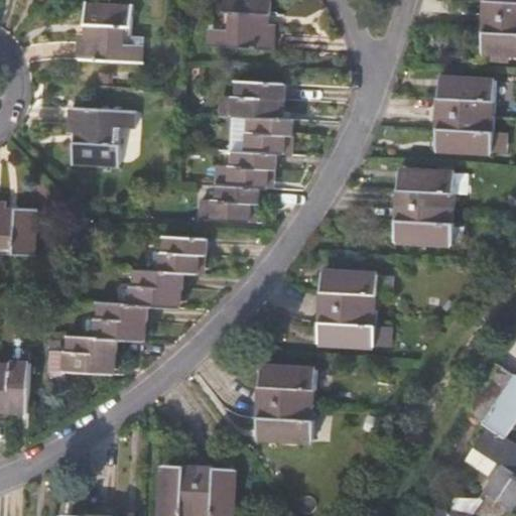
[(230,13),(229,29),(228,46),(273,49),(275,23),(270,23),(271,0),(225,0),(225,12),(230,13)]
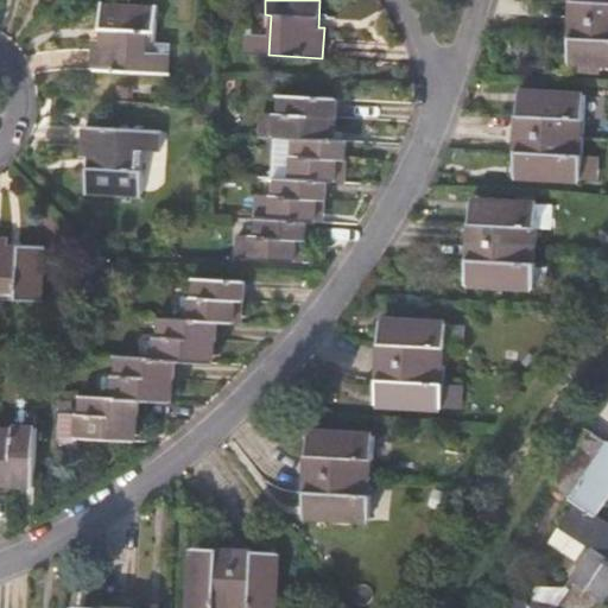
[(607,0),(574,0),(570,62),(607,63),(607,0)]
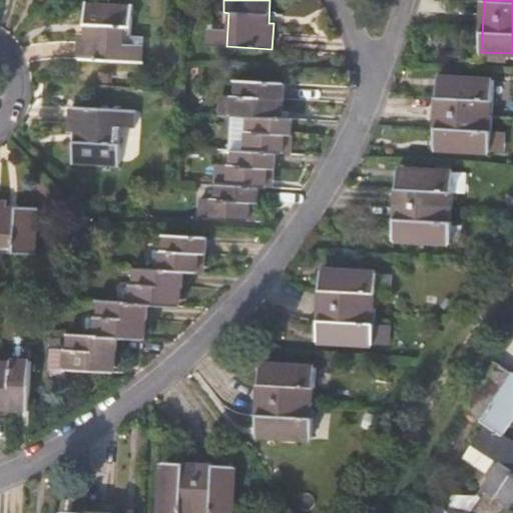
[(77,58),(123,61),(124,43),(125,26),(130,26),(131,6),(85,3),(83,32),(79,32),(77,58)]
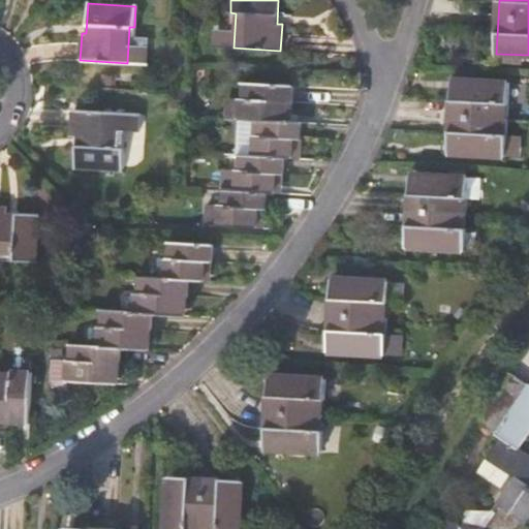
[(213,47),(234,48),(235,30),(215,28),(213,47)]
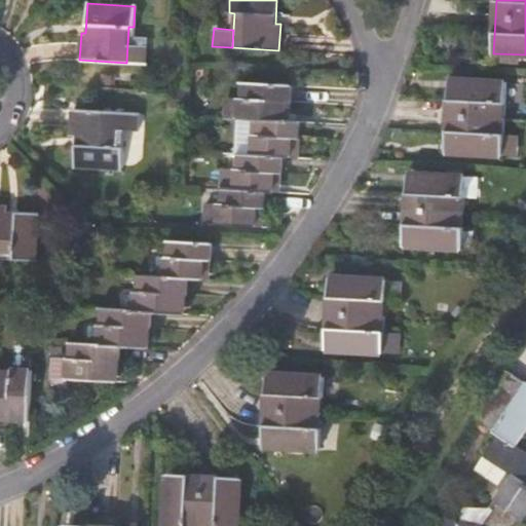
[(148,46),(127,44),(126,63),(147,64),(148,46)]
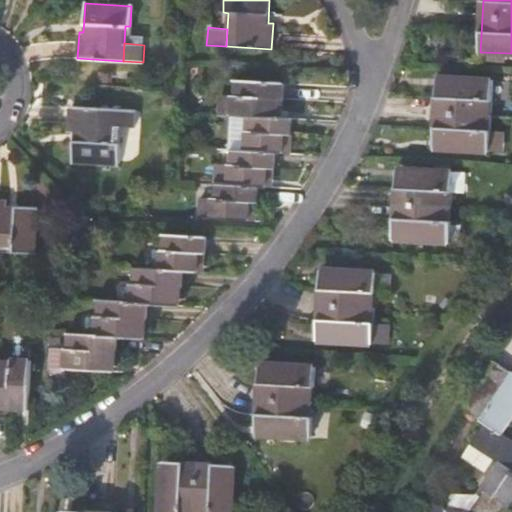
[(441,74),(436,148),(488,152),(489,132),(493,78),(441,74)]
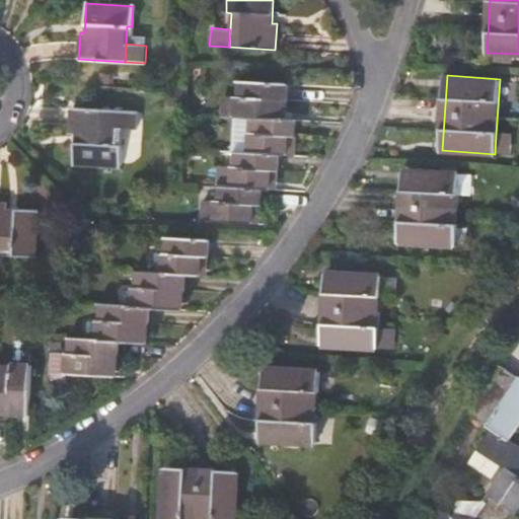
[(252,118),(286,120),(288,83),(236,80),(235,96),(234,117),(235,117),(252,118)]
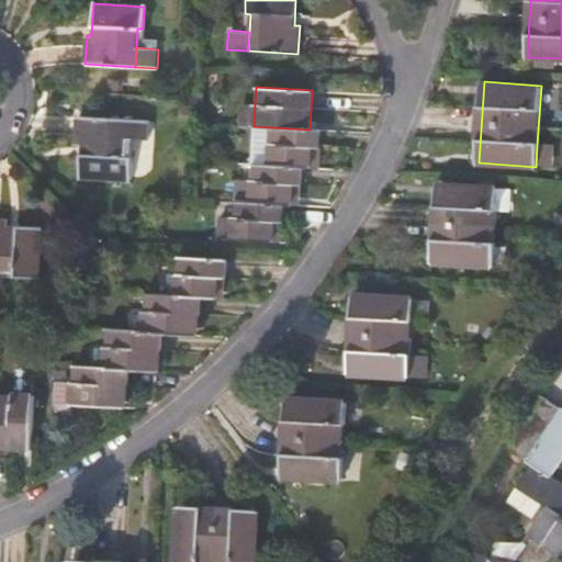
[(254,126),(255,104),(238,103),(238,125),(254,126)]
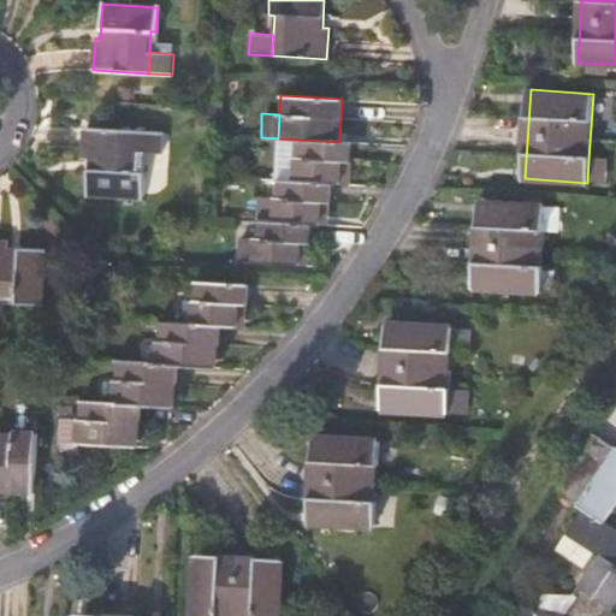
[(138,150),(138,130),(82,128),(81,167),(87,167),(87,194),(142,197),(143,171),(137,171),(138,150)]
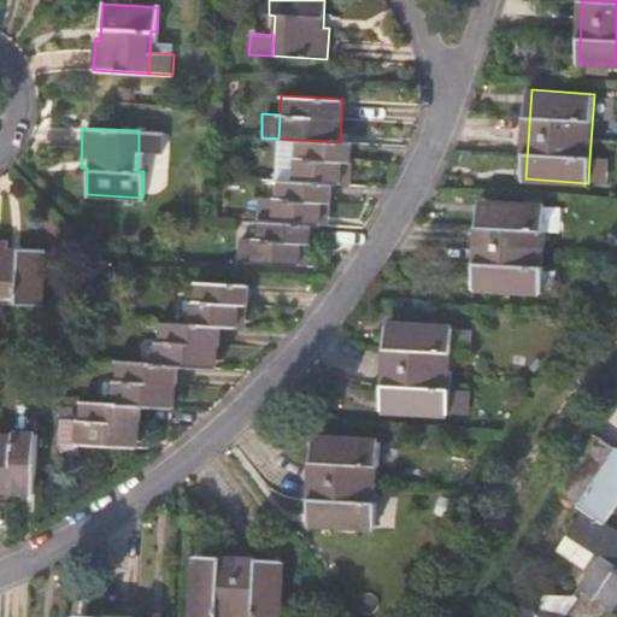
[(163,131),(139,130),(139,151),(163,152),(163,131)]
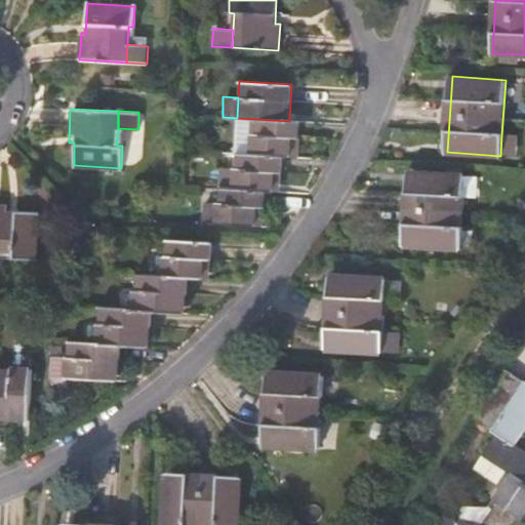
[(299,121),(289,121),(255,119),(238,118),(236,153),(239,153),(251,154),(282,156),(284,156),(284,136),(291,137),(298,137),(299,121)]
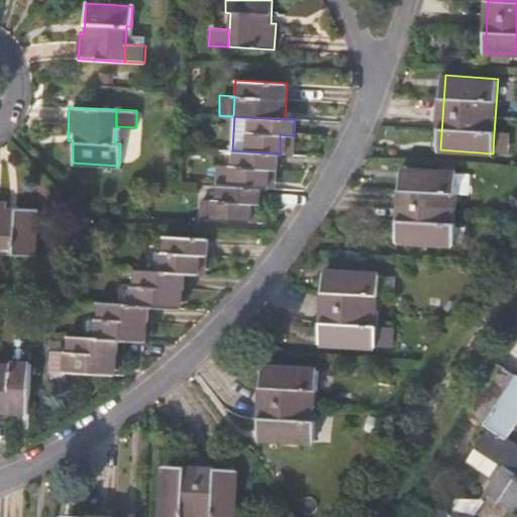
[(511,133),(494,133),(493,153),(510,154),(511,133)]
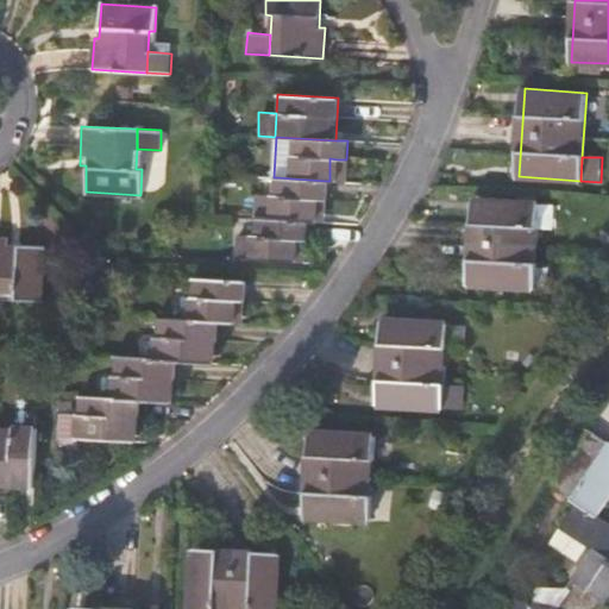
[(327,181),(292,179),(277,177),(276,196),(258,195),(257,218),(307,221),(316,221),(318,200),(326,200),(327,181)]
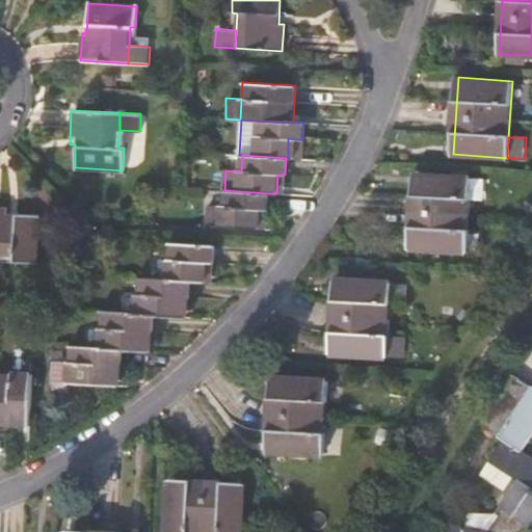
[(415,171),(410,249),(467,253),(472,176),(415,171)]
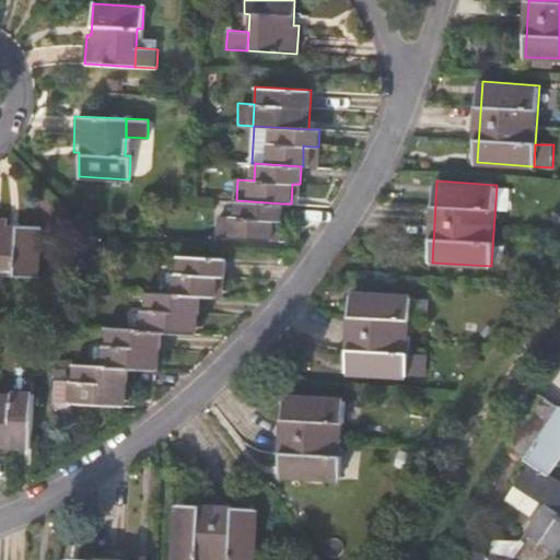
[(282,203),(236,200),(235,217),(218,217),(217,238),(272,241),(273,221),(281,221),(282,203)]
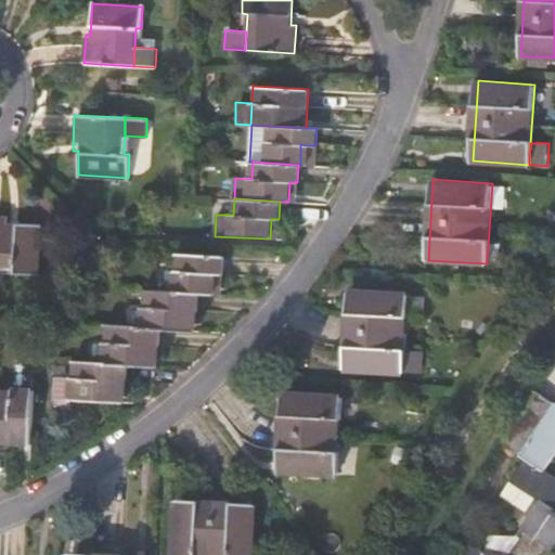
[(0,267),(14,268),(14,273),(37,275),(40,224),(17,222),(17,220),(0,218),(0,267)]
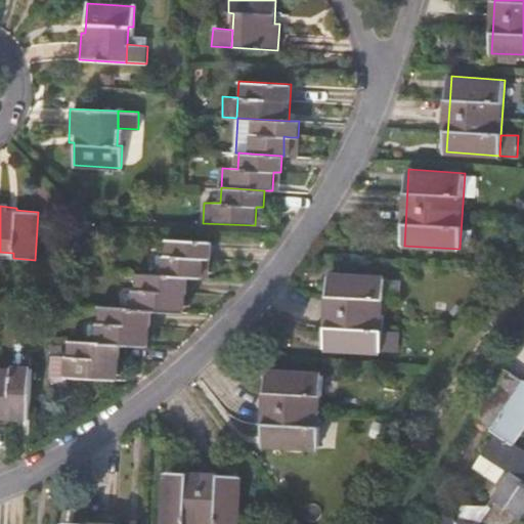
[(186,276),(193,276),(194,258),(202,259),(210,259),(211,242),(172,238),(171,255),(161,255),(160,274),(186,276)]
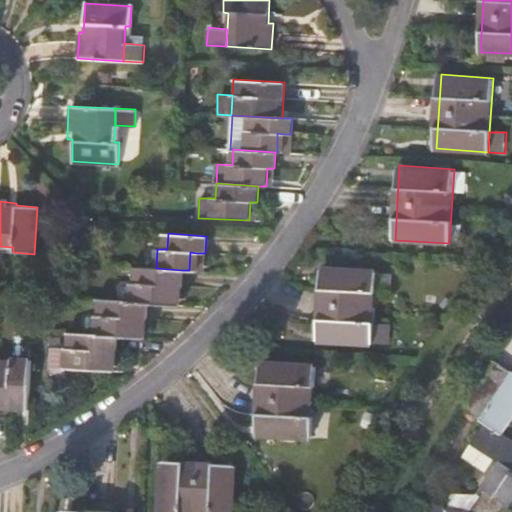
[(323,266),(319,341),(373,344),(376,294),(377,270),(323,266)]
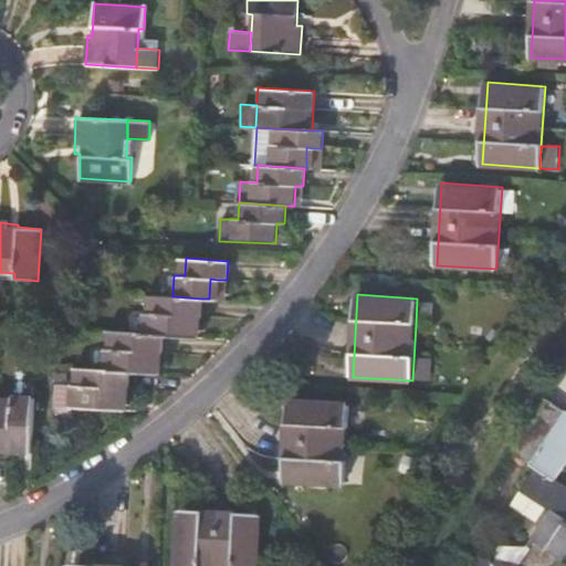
[(200,336),(201,299),(173,296),(146,295),(144,332),(164,334),(200,336)]
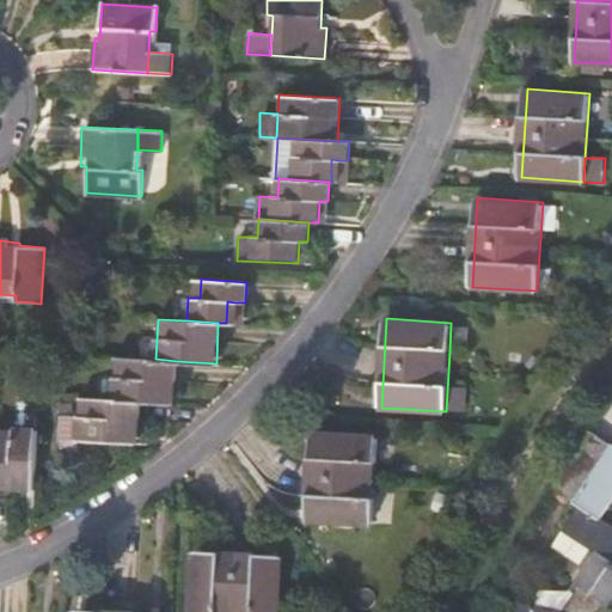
[(469,328),(451,323),(450,352),(466,352),(469,328)]
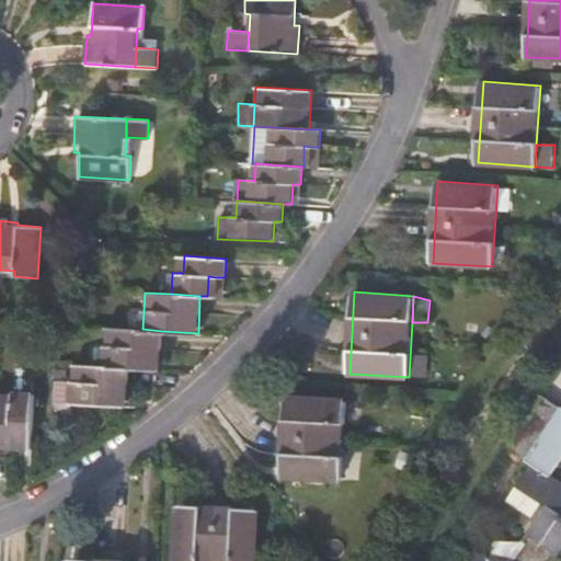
[(160,369),(162,331),(142,329),(106,328),(104,366),(129,367),(160,369)]
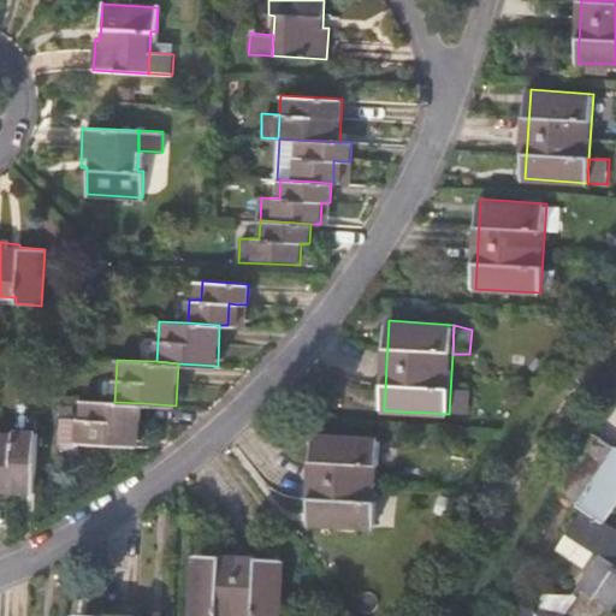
[(472,391),(450,390),(449,414),(471,415),(472,391)]
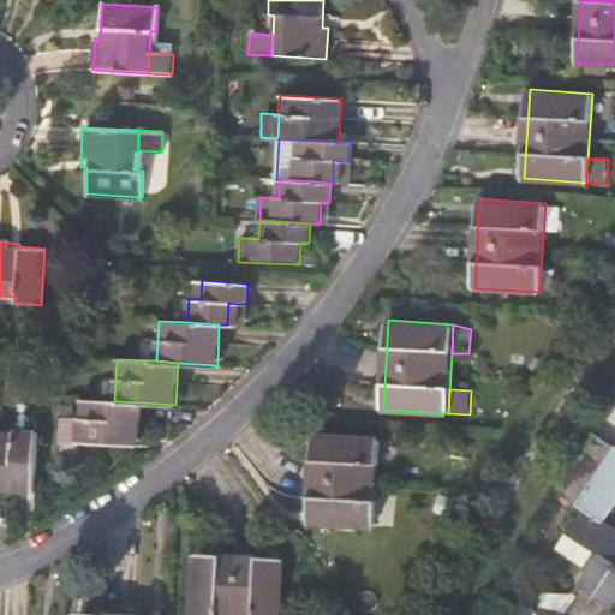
[(142,402),(114,401),(81,400),(79,418),(61,417),(59,441),(64,447),(77,448),(77,440),(139,443),(142,402)]
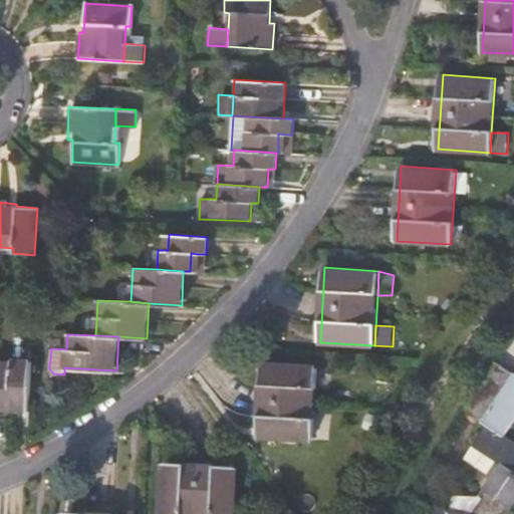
[(0,357),(0,409),(28,411),(31,360),(0,357)]
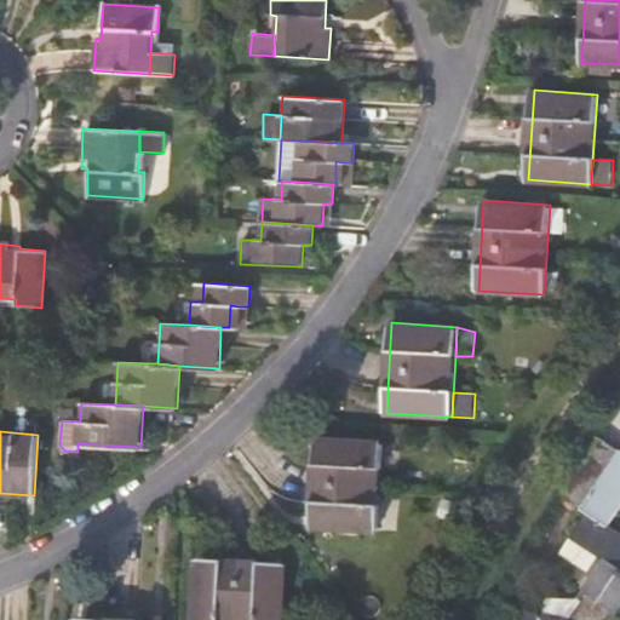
[(317,436),(311,527),(377,530),(382,441),(317,436)]
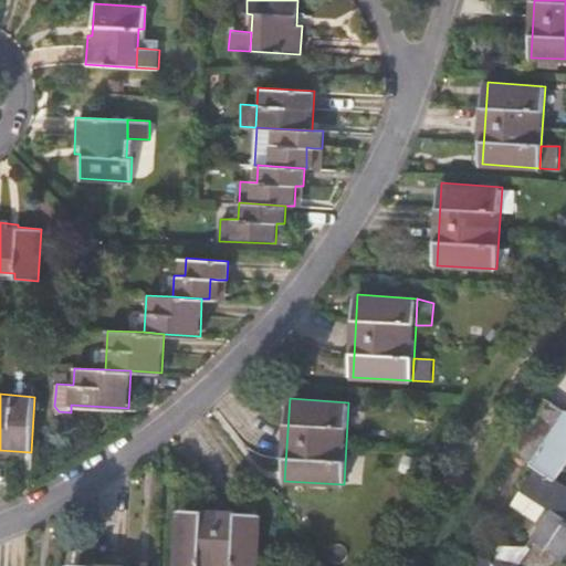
[(534,540),(562,558),(565,552),(565,485),(556,479),(565,464),(565,412),(546,400),(544,404),(513,450),(532,464),(537,468),(513,507),(536,523),(547,505),(553,509),(534,540)]
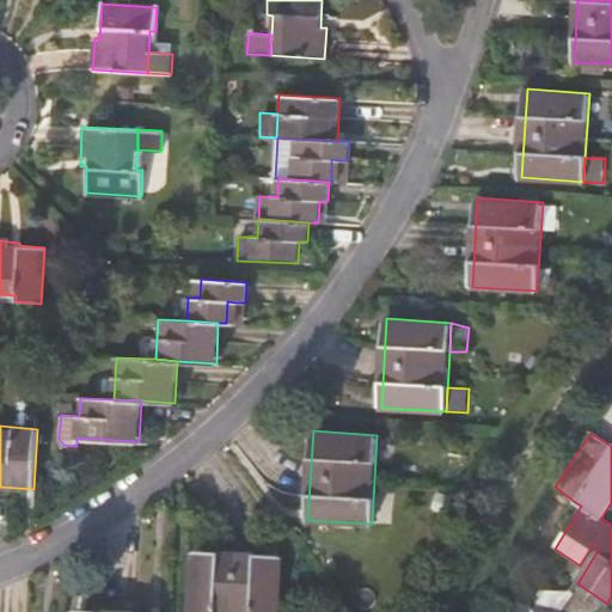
[(194,551),(190,611),(279,611),(283,557),(194,551)]
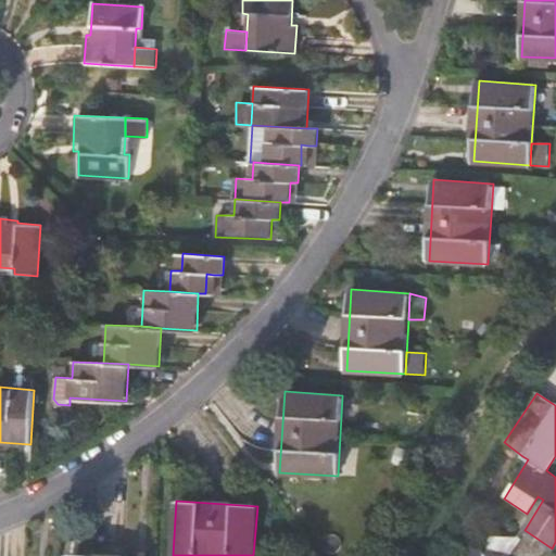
[(488,551),(508,555),(544,555),(552,550),(552,548),(525,530),(523,532),(496,538),(488,551)]
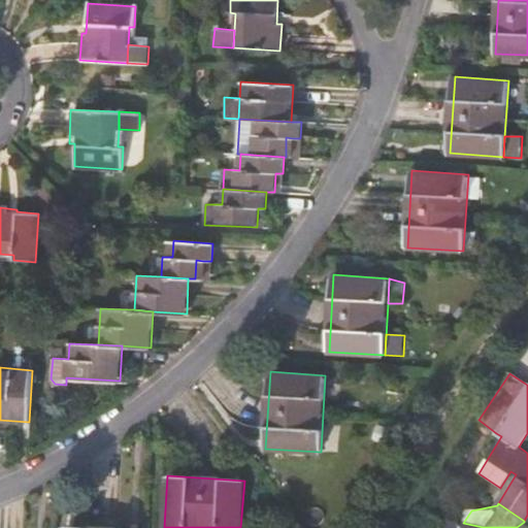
[(483,527),(463,523),(448,519),(444,527),(483,527)]
